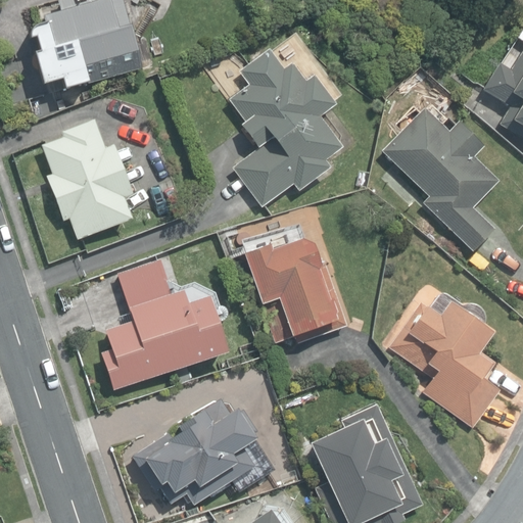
[(57,75),(62,91),(136,69),(131,53),(134,48),(131,38),(132,37),(133,36),(134,34),(134,33),(135,31),(135,29),(135,28),(135,26),(134,25),(134,22),(133,21),(132,19),(131,18),(130,17),(128,16),(127,15),(126,15),(125,14),(122,6),(116,4),(114,0),(67,0),(39,8),(44,25),(35,27),(33,28),(32,29),(31,30),(30,31),(29,33),(28,35),(28,37),(28,39),(29,40),(33,39),(37,52),(33,53),(37,68),(37,70),(38,72),(39,74),(40,75),(42,76),(43,77),(45,77),(47,77),(48,77),(50,77),(51,77),(57,75)]
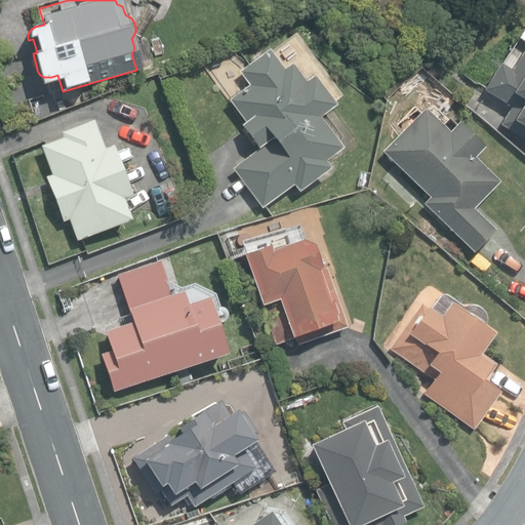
[(499,124),(524,139),(524,47),(511,71),(498,63),(482,90),(510,107),(499,124)]
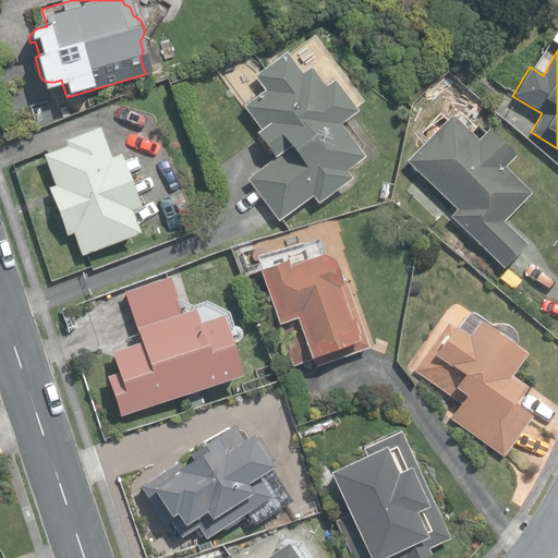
[(245,178),(278,222),(313,196),(317,204),(350,179),(344,171),(363,158),(339,124),(355,112),(331,80),(323,87),(308,68),(300,73),(284,52),(254,75),(264,88),(242,105),(261,130),(255,133),(274,157),(245,178)]
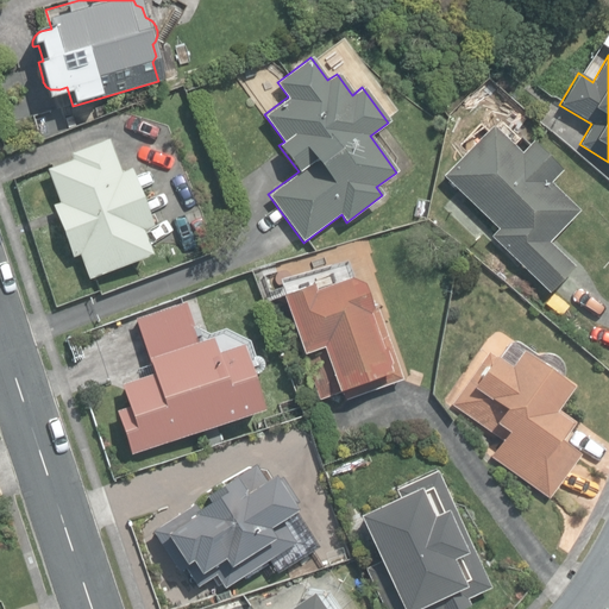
[(490,237),(550,293),(573,267),(548,243),(578,211),(548,182),(560,170),(531,143),(519,155),(490,127),(443,177),(497,228),(490,237)]
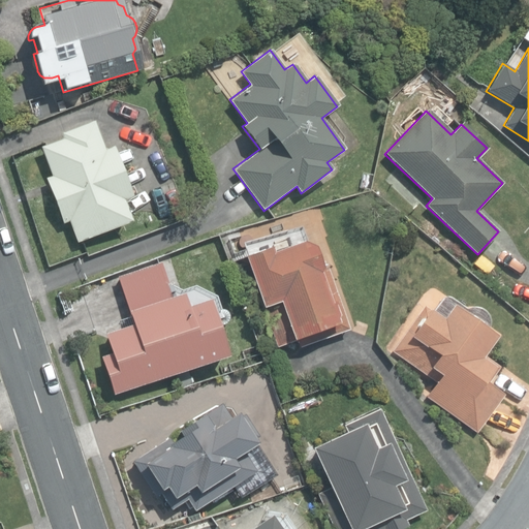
[(68,221),(76,243),(131,222),(123,200),(131,197),(112,148),(103,151),(92,122),(61,134),(63,139),(40,148),(51,177),(45,179),(62,223),(68,221)]
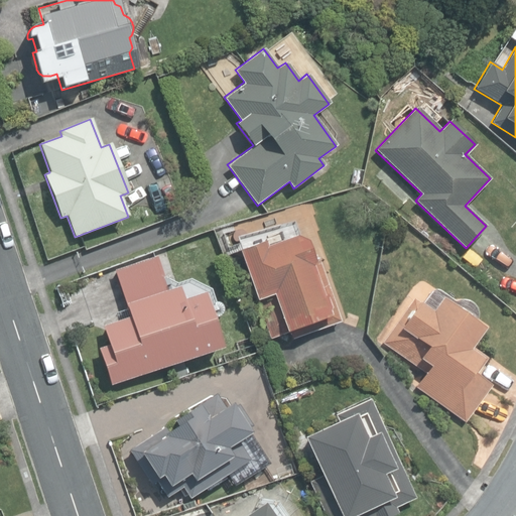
[(288,329),(292,339),(340,321),(317,262),(312,264),(303,240),(297,238),(264,249),(262,243),(240,251),(271,336),(288,329)]
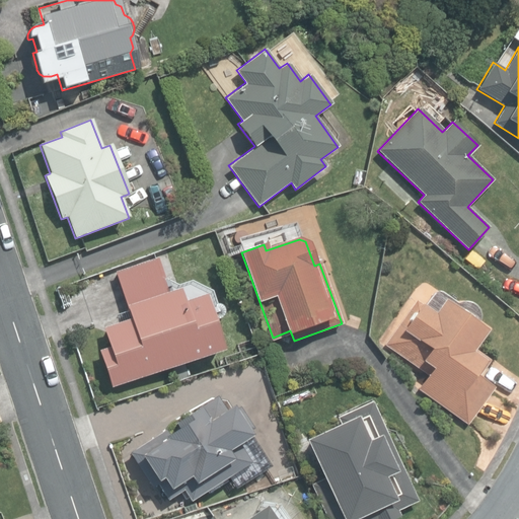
[(99,351),(112,386),(223,350),(205,294),(183,301),(179,289),(126,306),(131,319),(102,328),(109,348),(99,351)]
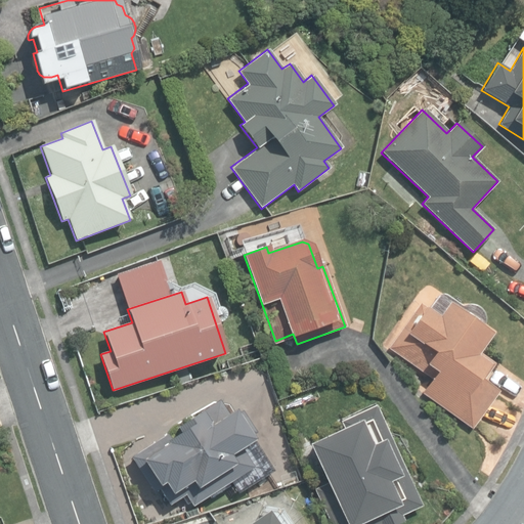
[(423,392),(472,428),(497,391),(482,380),(485,376),(487,373),(493,364),(477,352),(491,334),(448,303),(438,316),(420,303),(388,348),(432,379),(423,392)]
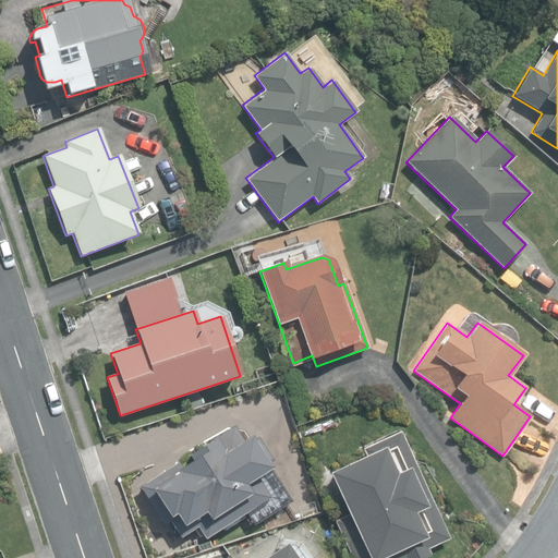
[(196,526),(204,538),(245,513),(253,525),(290,501),(267,465),(273,463),(255,437),(243,444),(232,426),(189,453),(192,460),(181,468),(178,462),(140,486),(165,524),(169,521),(180,537),(196,526)]
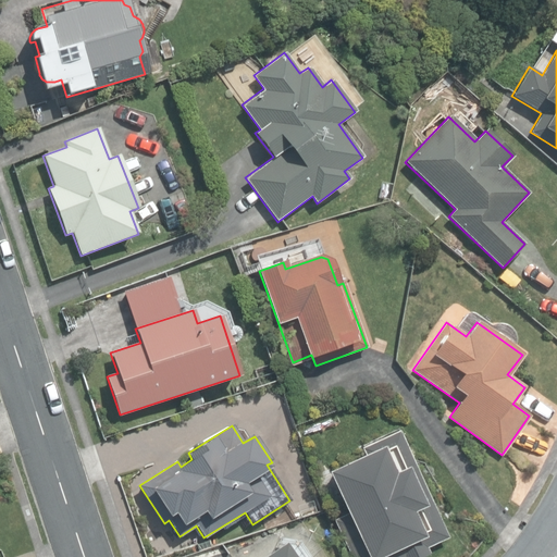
[(334,520),(350,556),(420,556),(429,553),(426,547),(447,537),(397,431),(362,448),(366,456),(327,473),(347,515),(334,520)]
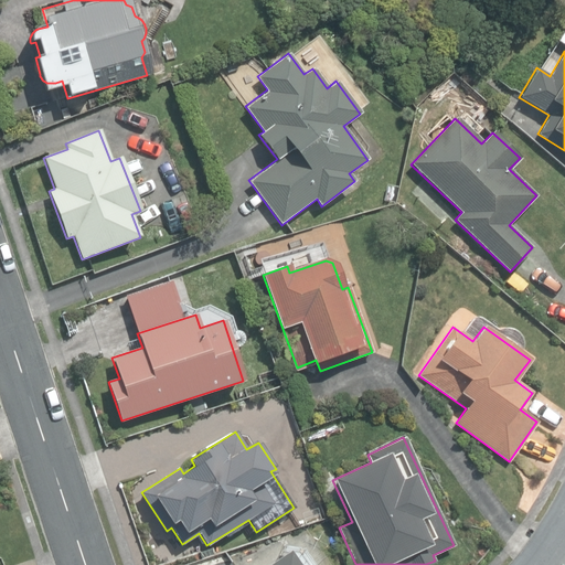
[(308,564),(306,564),(299,564),(289,548),(266,564),(308,564)]
